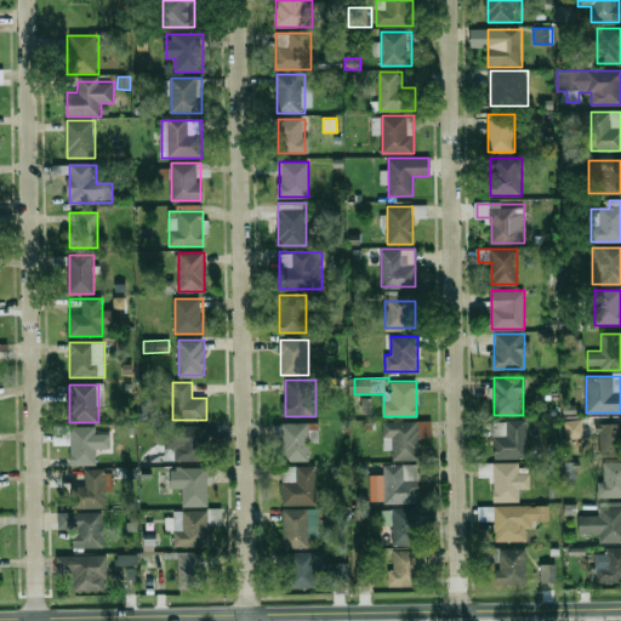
[(371,398),(360,398),(362,415),(371,415),(371,398)]
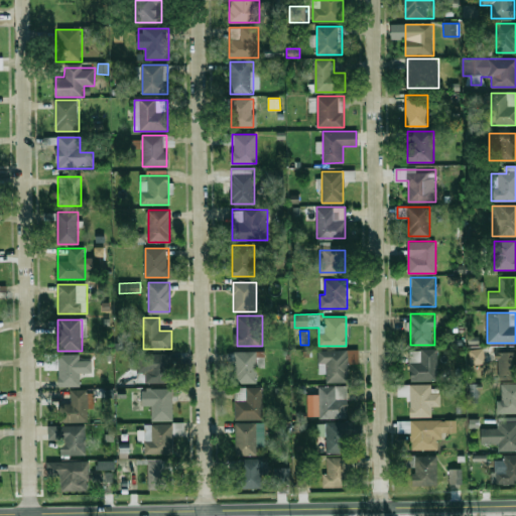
[(469,351),(471,365),(485,363),(483,348),(469,351)]
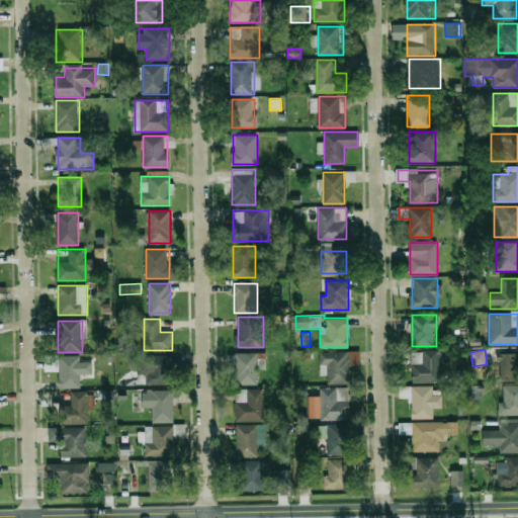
[(440,381),(440,351),(412,351),(412,381),(440,381)]
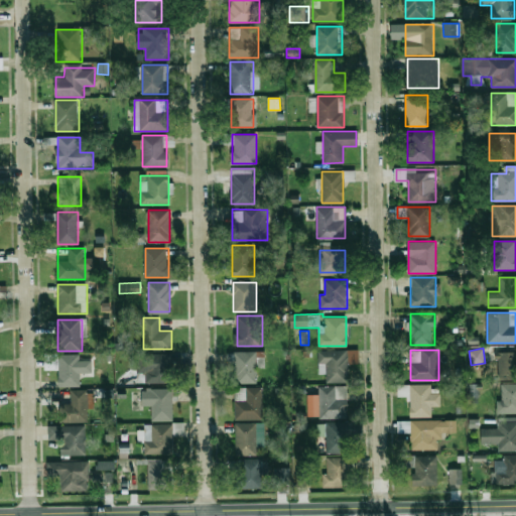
[(259,351),(236,351),(236,383),(259,383),(259,351)]
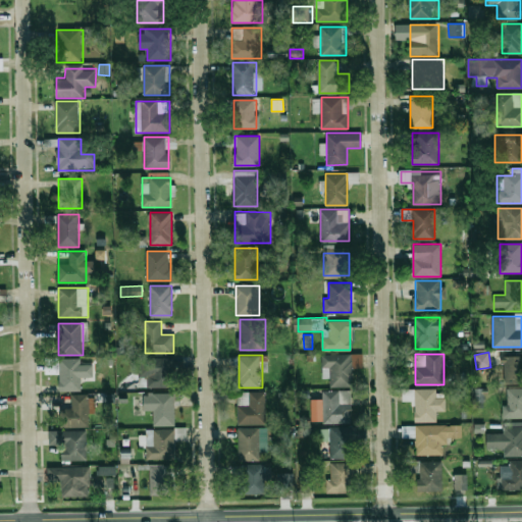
[(331,385),(352,385),(352,355),(323,355),(323,377),(331,377),(331,385)]
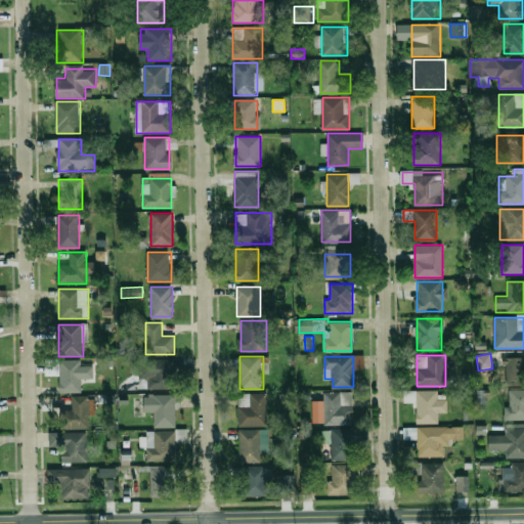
[(507,385),(523,385),(523,358),(507,358),(507,385)]
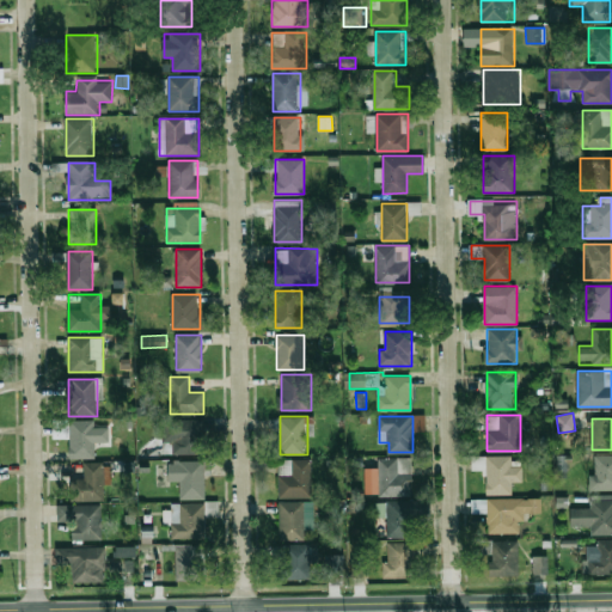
[(163,420),(163,454),(202,454),(202,420),(163,420)]
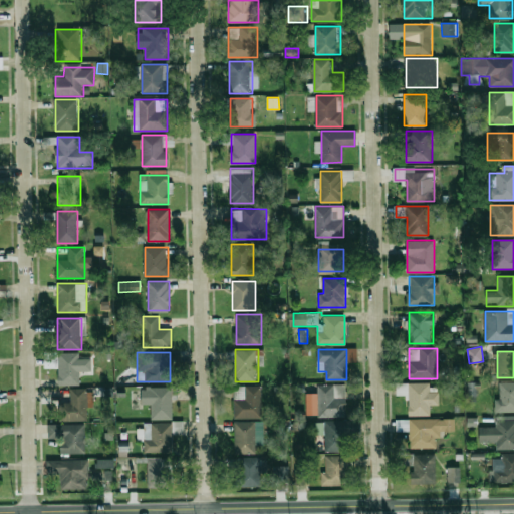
[(59,384),(79,384),(79,355),(59,355),(59,384)]
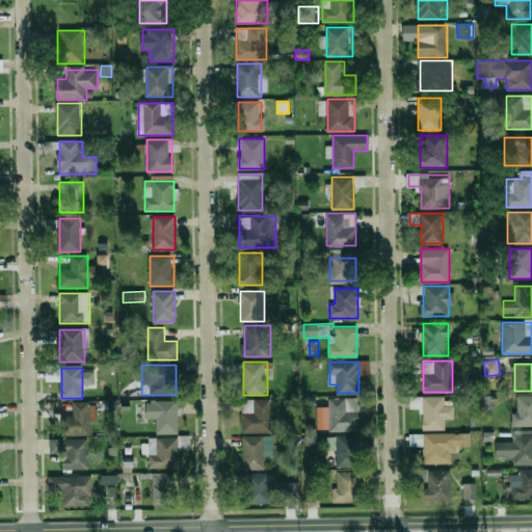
[(494,396),(484,396),(484,415),(494,415),(494,396)]
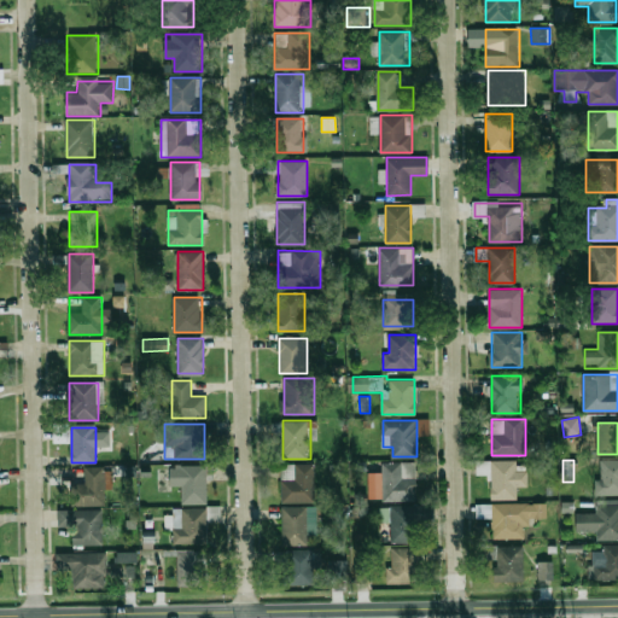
[(489,461),(489,497),(519,497),(519,461),(489,461)]
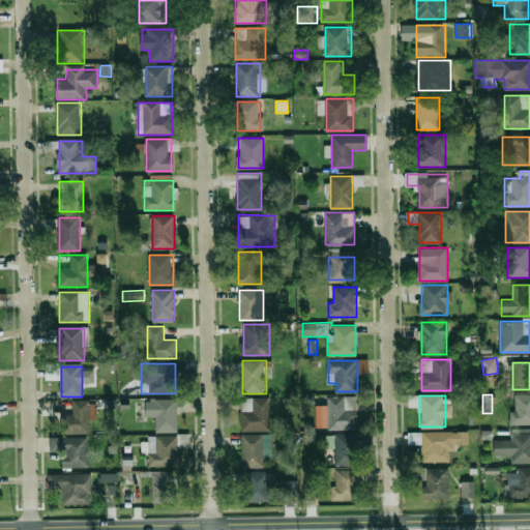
[(529,395),(513,395),(513,423),(529,423),(529,395)]
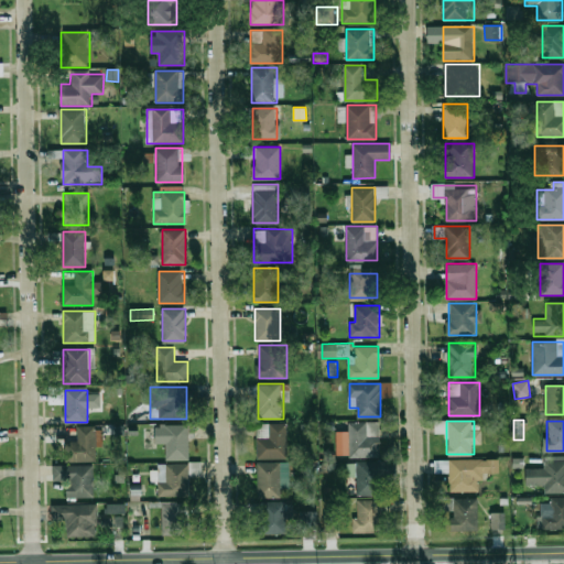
[(379,456),(379,422),(348,422),(348,456),(379,456)]
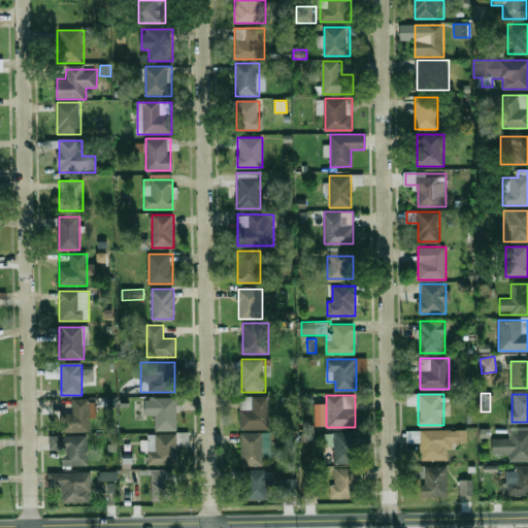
[(240,429),(269,429),(269,396),(240,396),(240,429)]
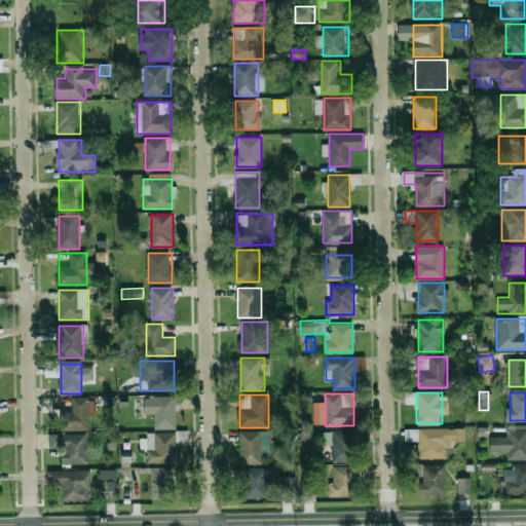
[(176,428),(176,396),(145,396),(145,414),(155,414),(155,428),(176,428)]
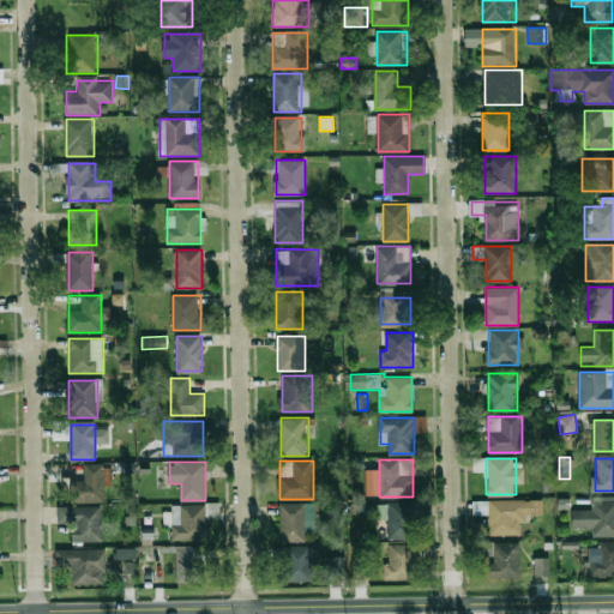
[(104,501),(104,465),(84,465),(84,481),(68,481),(68,501),(104,501)]
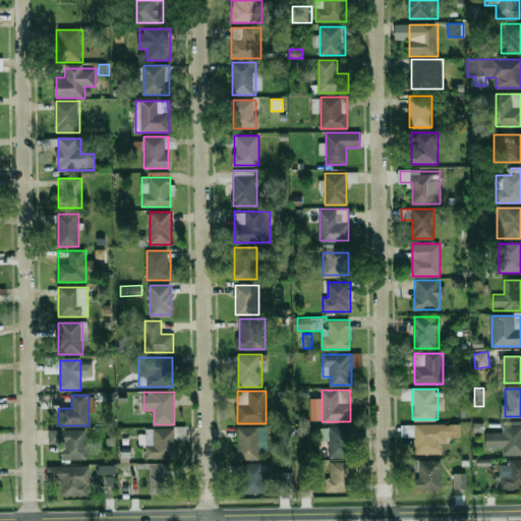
[(485,432),(485,453),(520,452),(520,421),(503,422),(503,432),(485,432)]
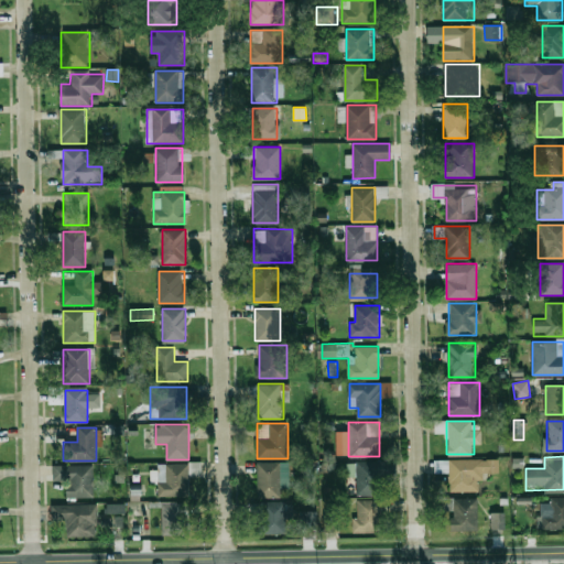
[(449,491),(480,491),(480,459),(437,459),(437,472),(449,472),(449,491)]
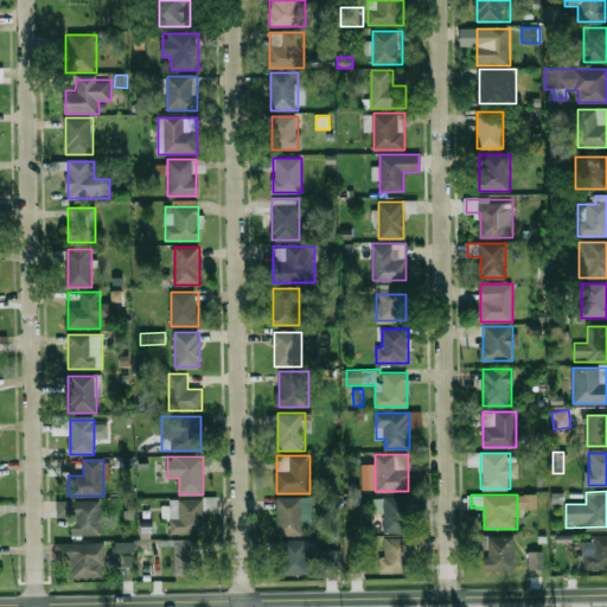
[(409,531),(409,511),(426,511),(426,496),(375,497),(375,512),(383,512),(383,532),(409,531)]
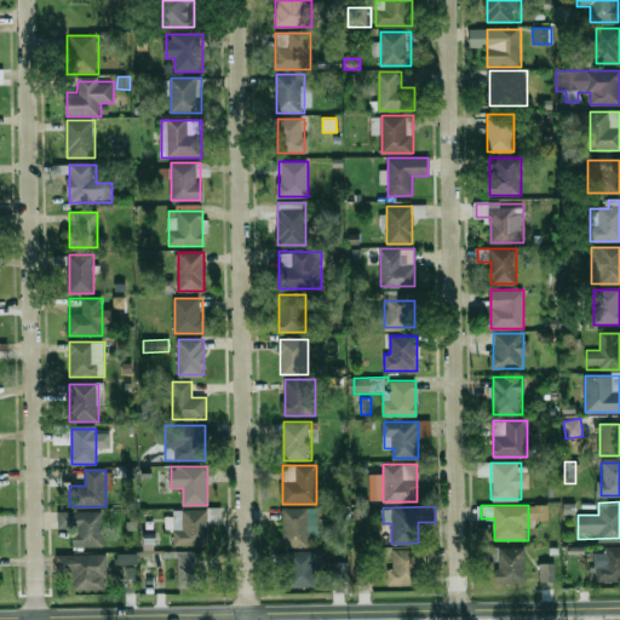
[(310,547),(310,509),(283,509),(283,547),(310,547)]
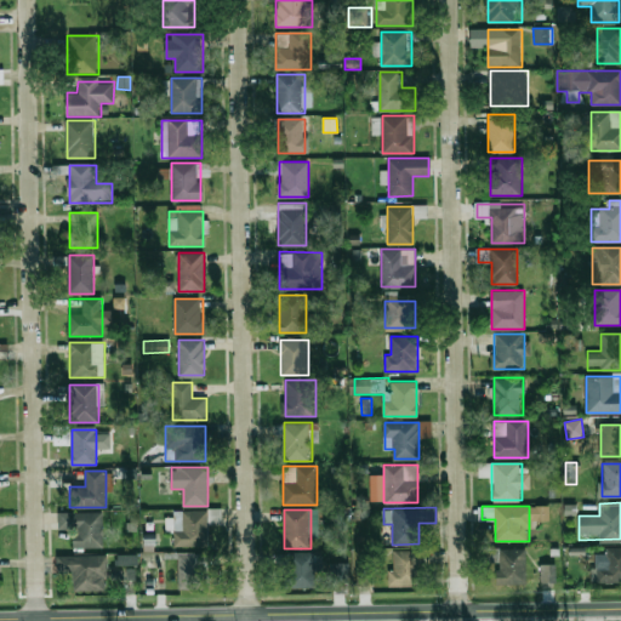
[(171,546),(208,547),(209,512),(175,511),(175,522),(172,522),(171,546)]
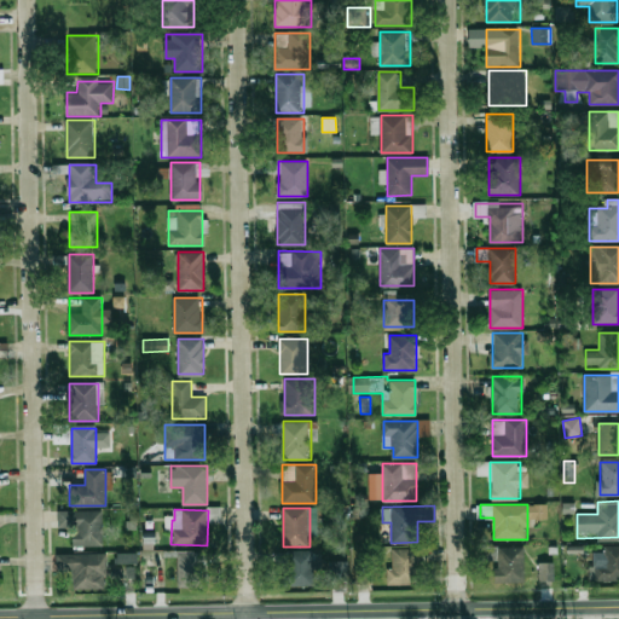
[(71,526),(71,547),(103,547),(103,512),(59,512),(59,526),(71,526)]
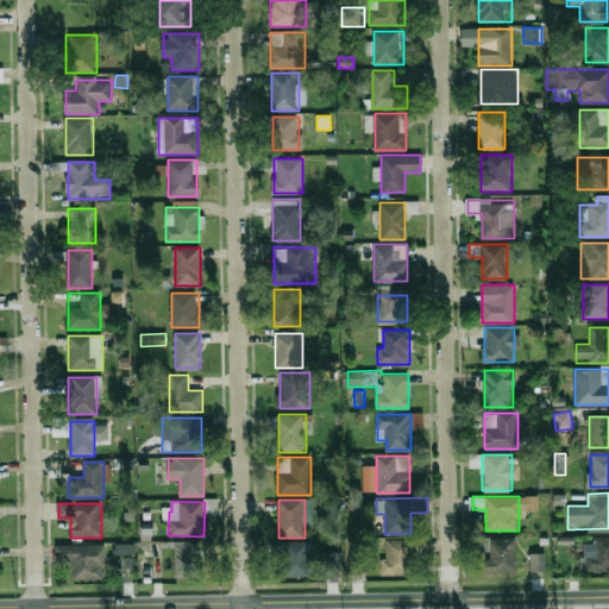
[(488,572),(515,572),(515,539),(488,539),(488,572)]
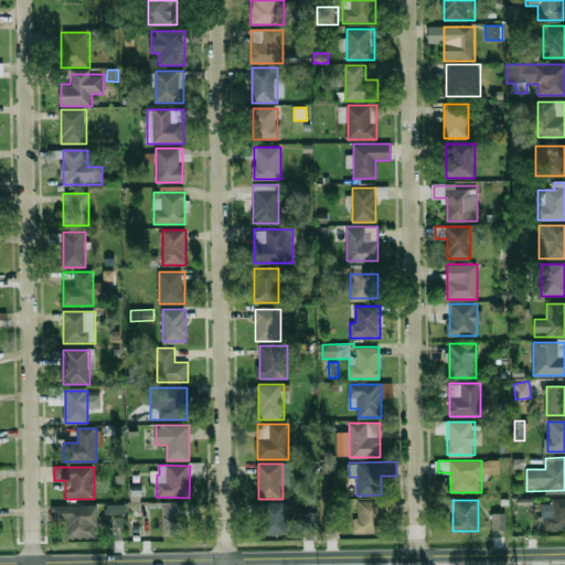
[(355,533),(381,533),(381,501),(355,501),(355,533)]
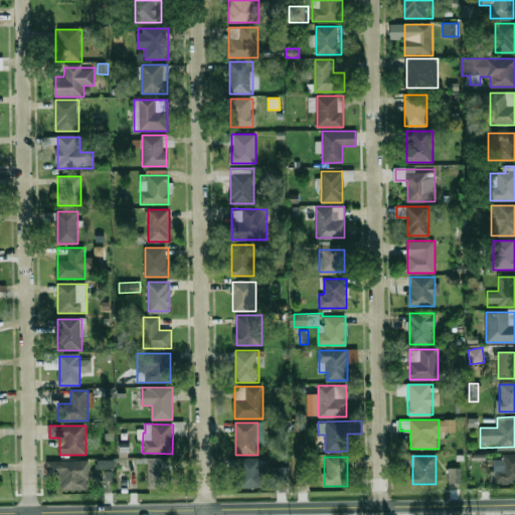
[(120,459),(120,470),(147,471),(147,486),(176,487),(176,460),(120,459)]
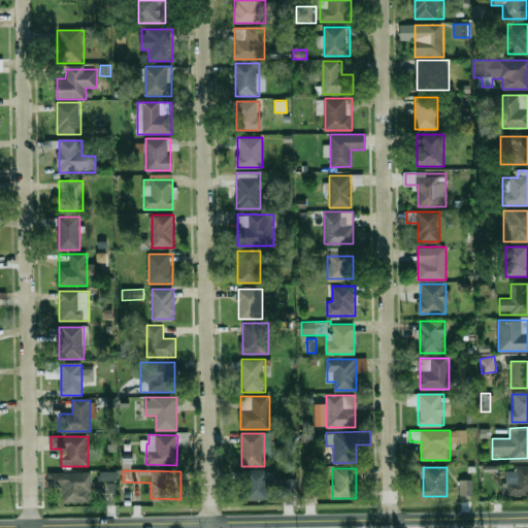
[(242,470),(241,499),(271,499),(271,470),(242,470)]
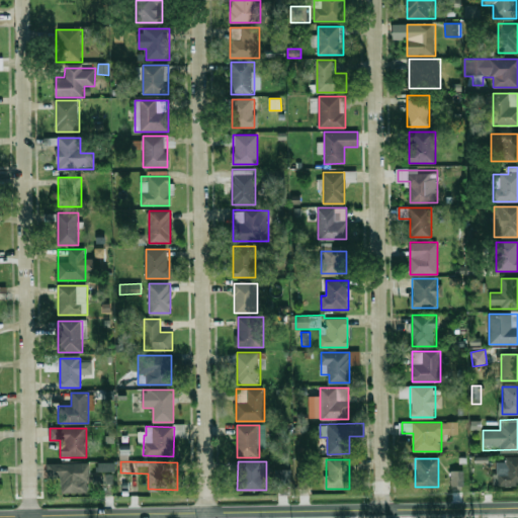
[(98,471),(115,470),(114,462),(98,462),(98,471)]
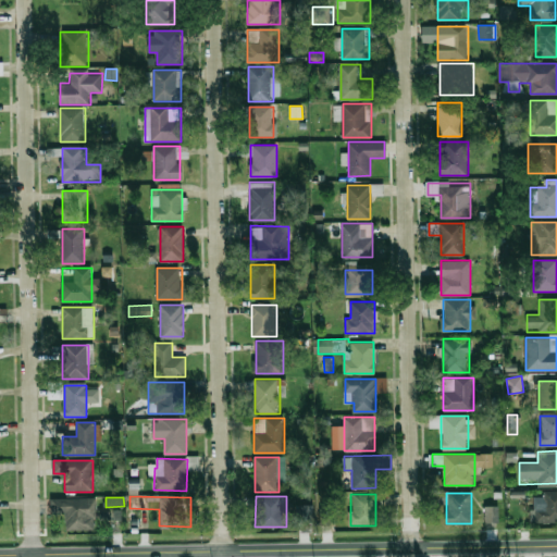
[(50,498),(50,514),(65,514),(65,530),(95,530),(95,498),(50,498)]
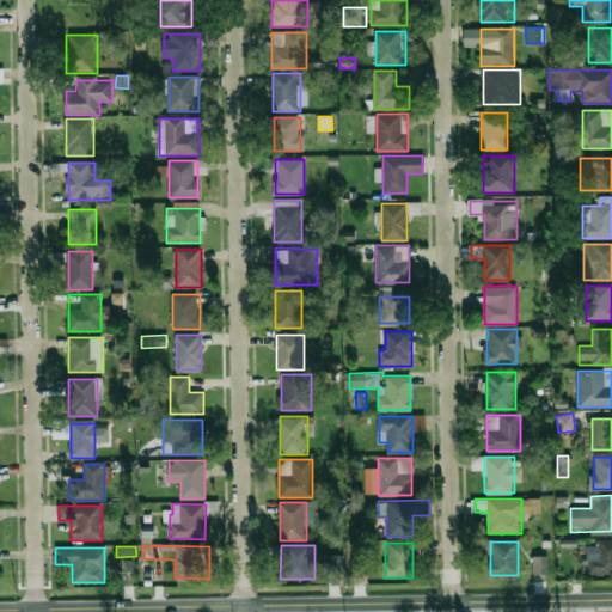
[(588,575),(611,575),(611,548),(588,548),(588,575)]
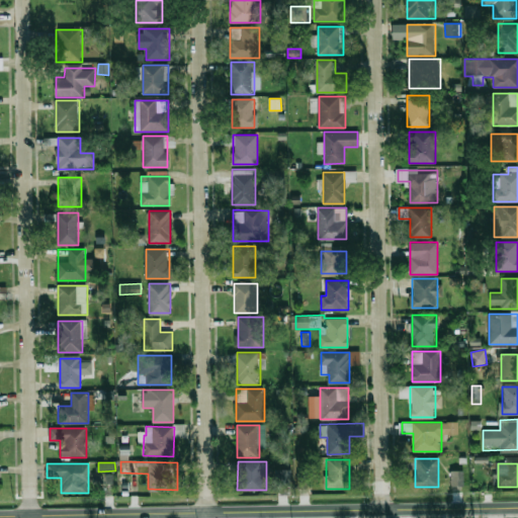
[(275,486),(290,486),(290,468),(275,468),(275,486)]
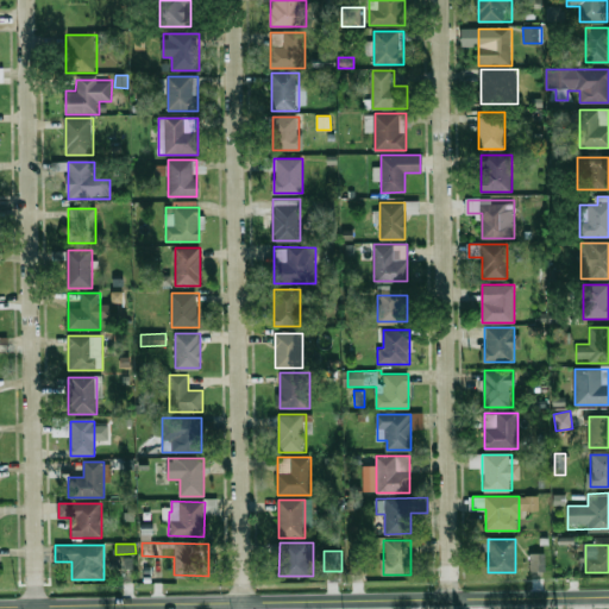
[(531,571),(545,571),(545,553),(529,553),(531,571)]
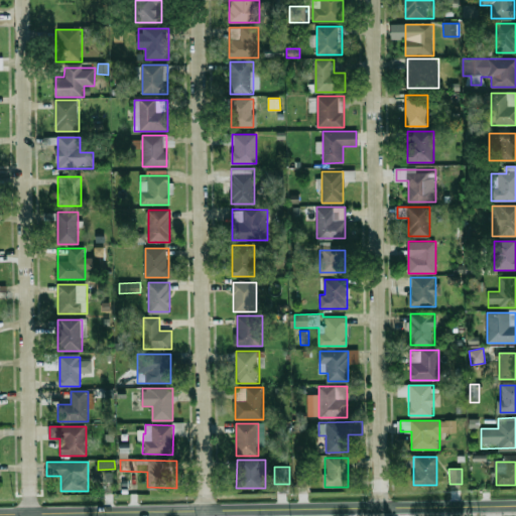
[(112,471),(92,472),(93,482),(112,482),(112,471)]
